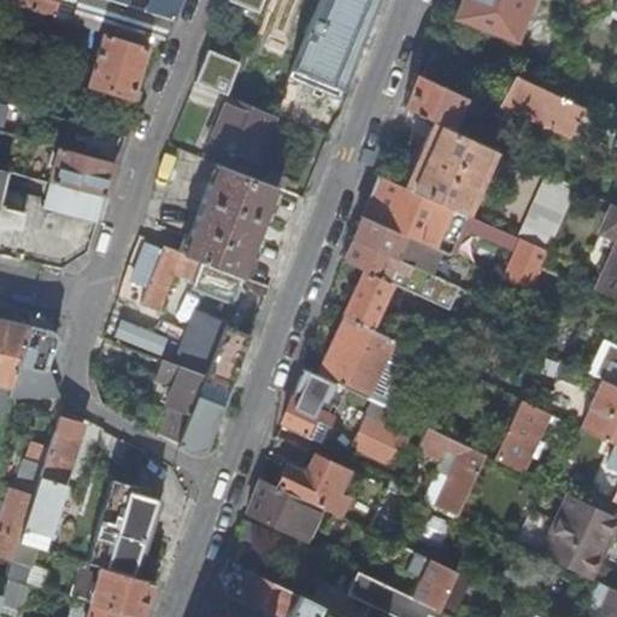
[(0,0),(0,17),(46,31),(51,17),(0,0)]
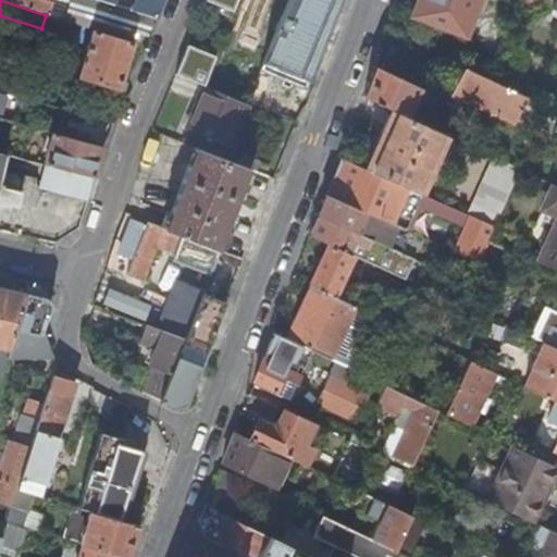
[(46,15),(51,0),(0,0),(46,15)]
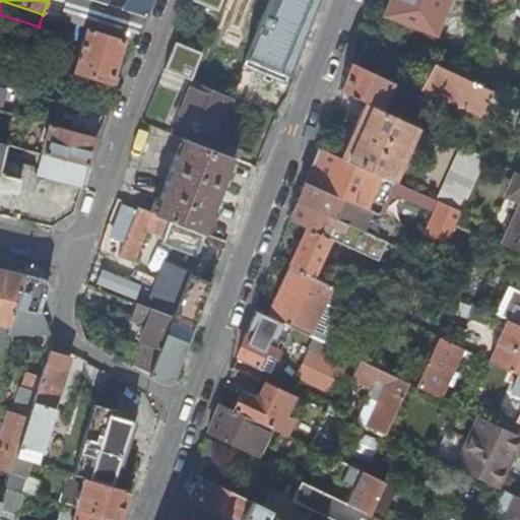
[(48,0),(43,14),(60,19),(66,0),(48,0)]
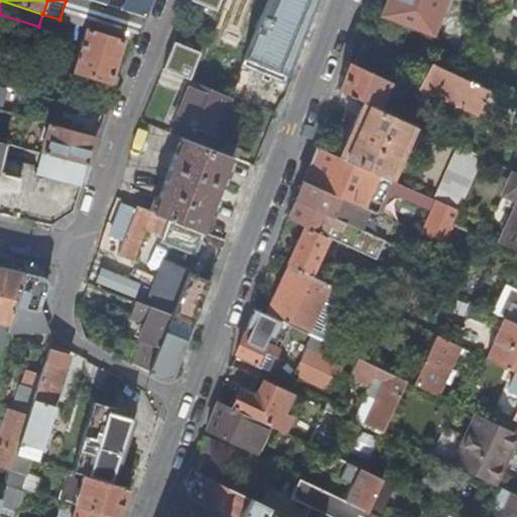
[(66,0),(60,19),(68,22),(86,27),(123,39),(132,41),(136,31),(142,17),(88,0),(66,0)]
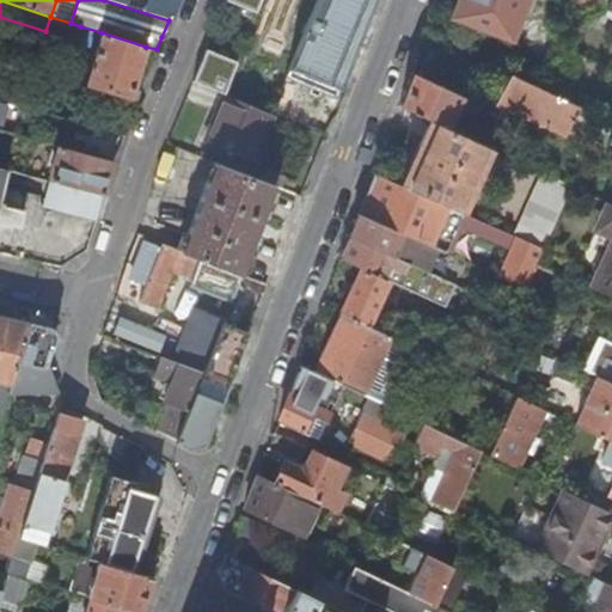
[(104,0),(169,20),(170,20),(178,0),(104,0)]
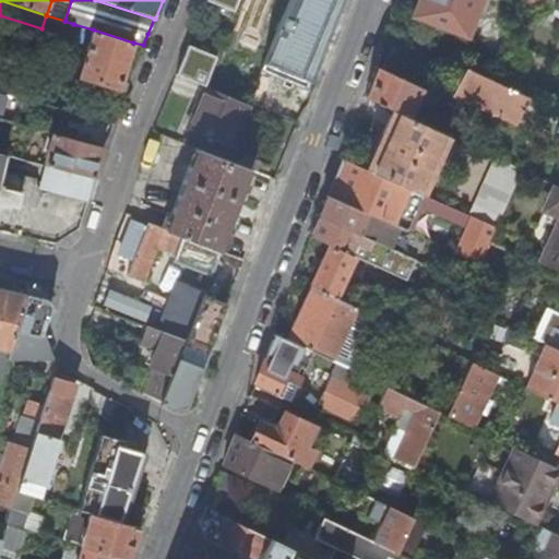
[(215,0),(212,9),(232,18),(238,0),(215,0)]
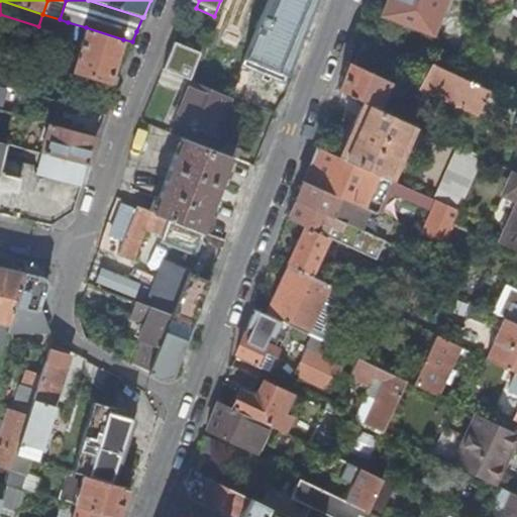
[(311,0),(268,0),(260,19),(297,35),(306,12),(311,0)]
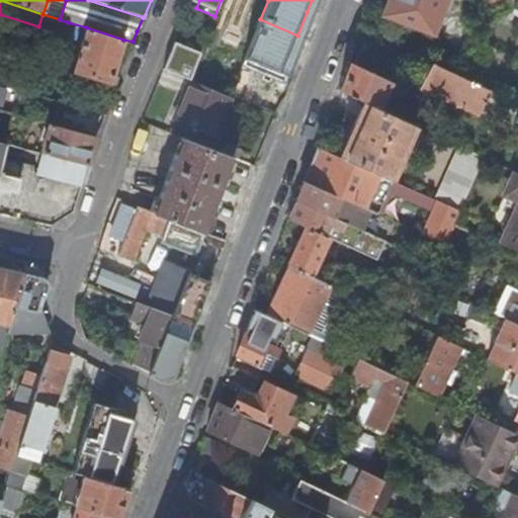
[(387,0),(383,13),(433,33),(446,0),(387,0)]
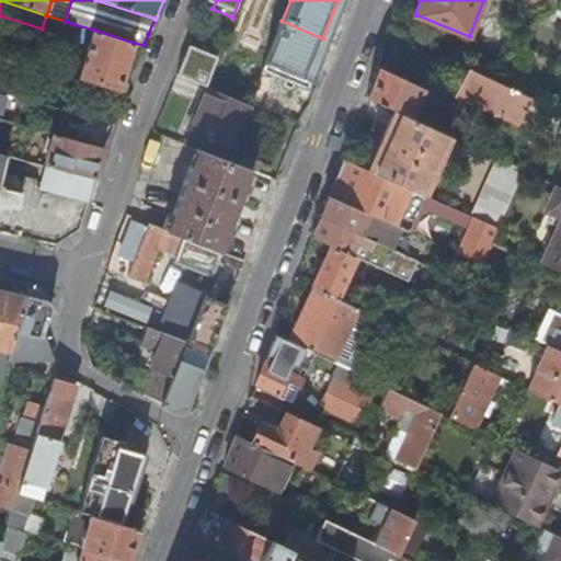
[(46,15),(42,29),(69,36),(73,24),(65,21),(46,15)]
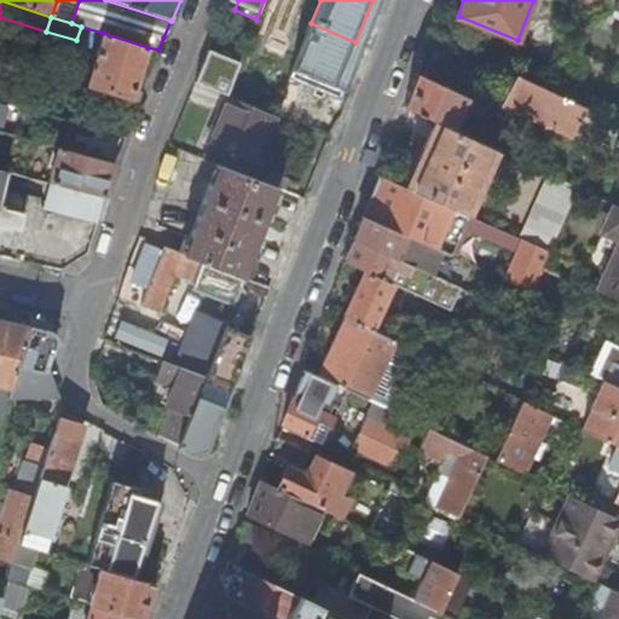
[(132,98),(148,47),(103,33),(87,85),(132,98)]
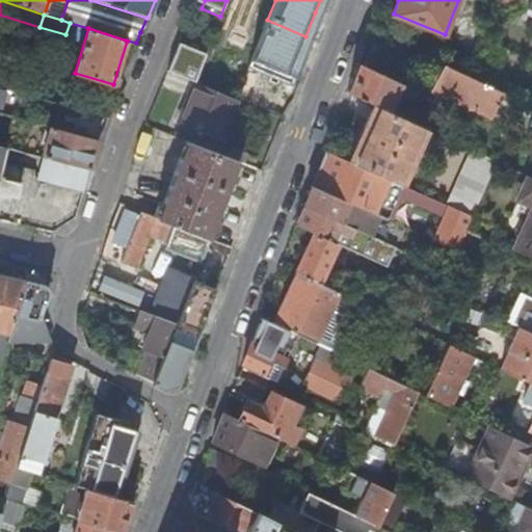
[(206,52),(181,43),(169,72),(192,81),(194,82),(198,72),(206,52)]
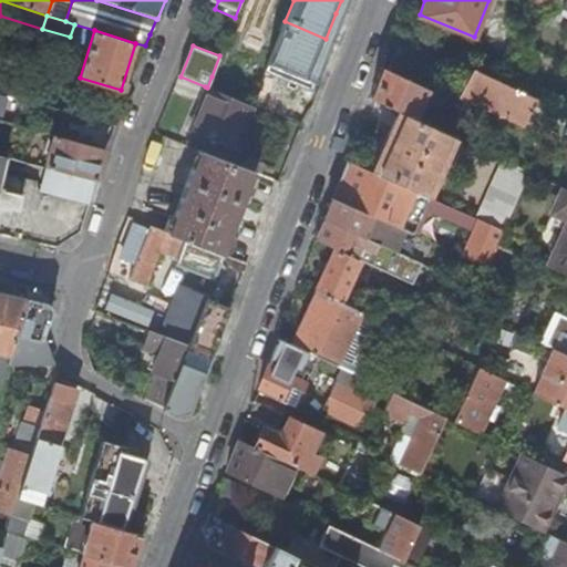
[(312,70),(271,53),(250,104),(290,122),(312,70)]
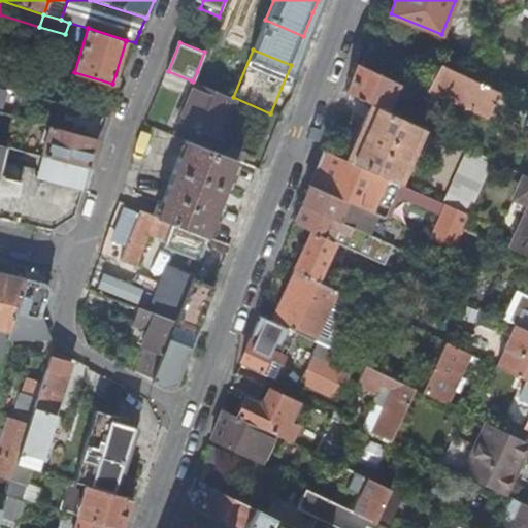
[(378,70),(401,80),(406,70),(384,59),(378,70)]
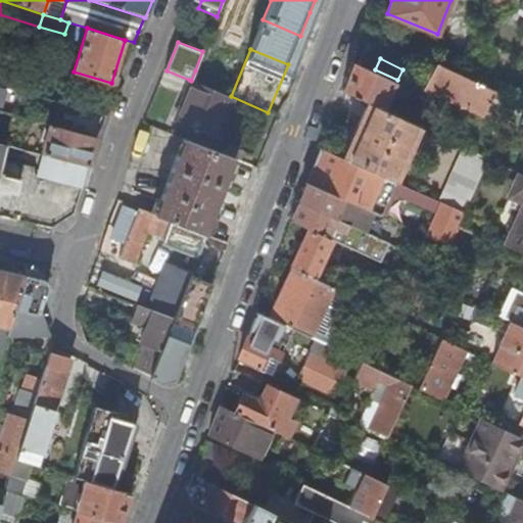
[(381,109),(394,82),(352,61),(347,75),(341,91),(369,103),(381,109)]
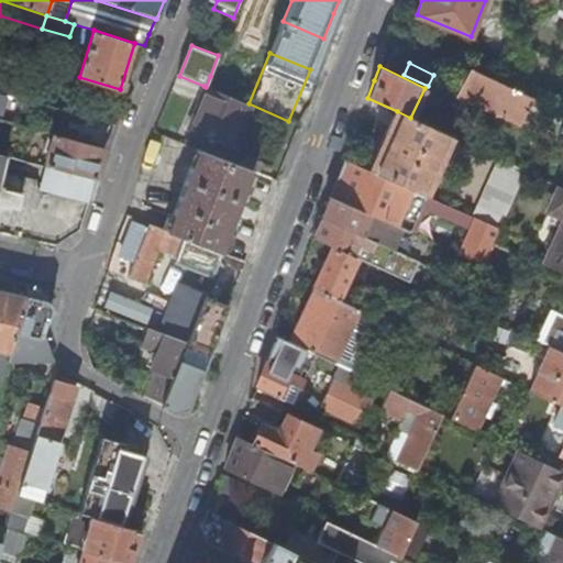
[(519,123),(531,97),(504,85),(468,68),(456,95),(519,123)]
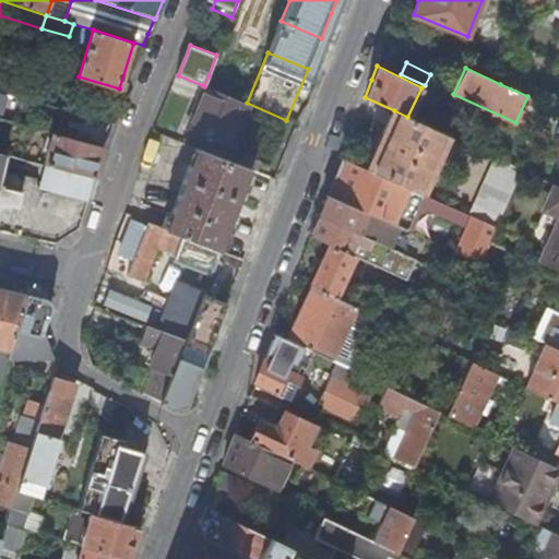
[(216,79),(209,75),(204,86),(212,90),(216,79)]
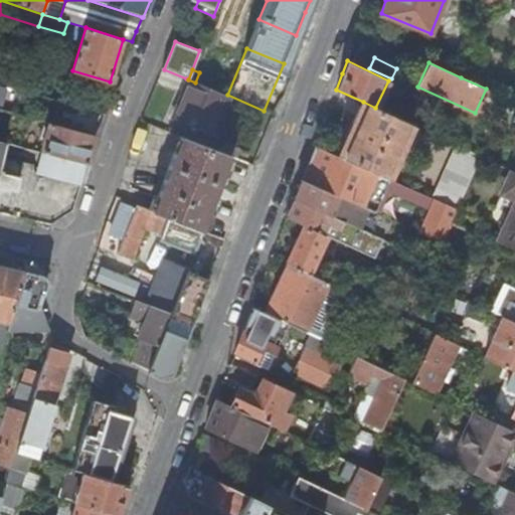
[(211,135),(226,96),(195,82),(188,79),(186,78),(170,118),(211,135)]
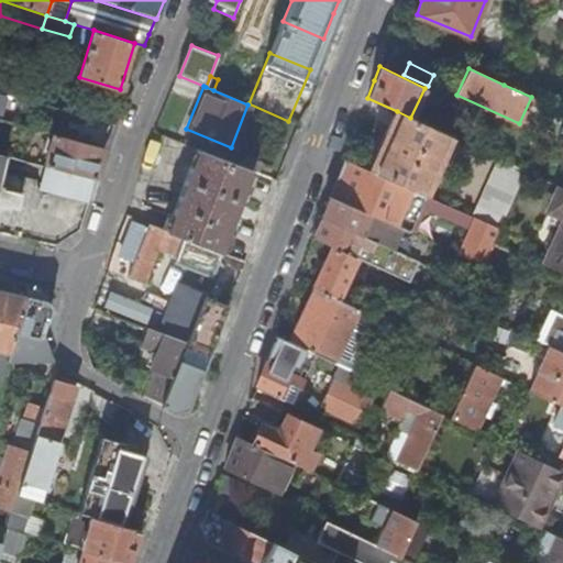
[(397,111),(370,170),(405,187),(424,196),(451,136),(410,118),(397,111)]
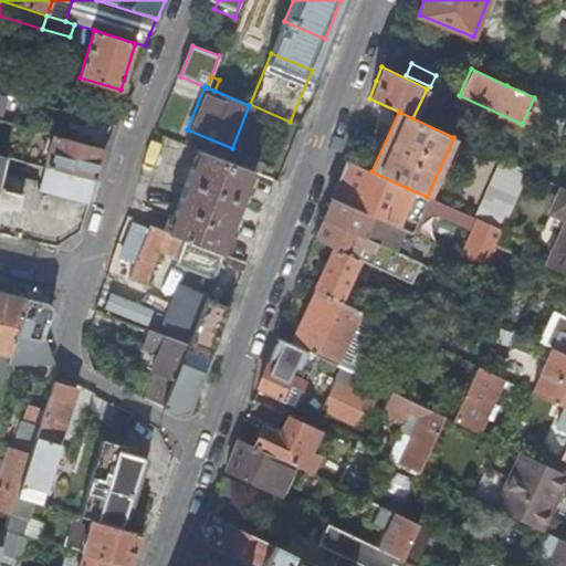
[(55,135),(46,167),(95,179),(100,166),(105,148),(55,135)]
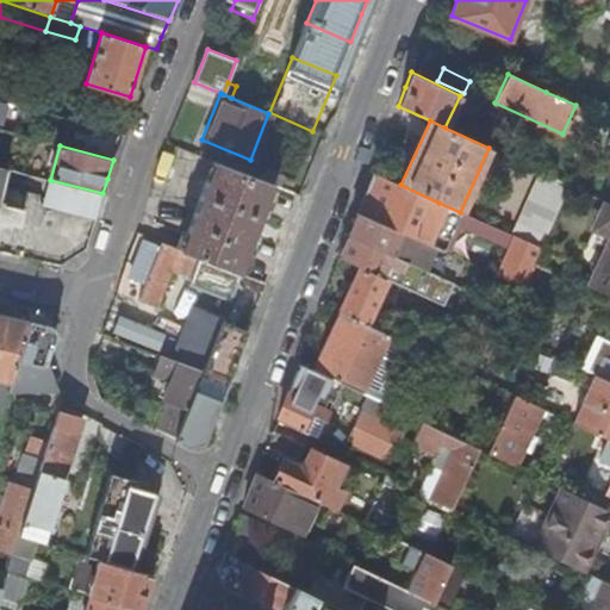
[(215,161),(180,249),(200,257),(236,272),(272,184),(259,179),(215,161)]
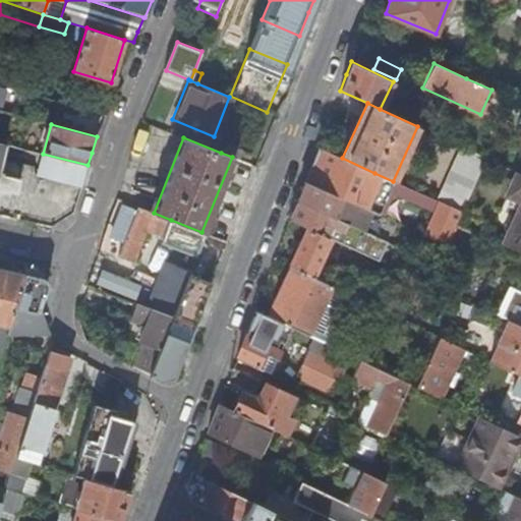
[(239,160),(243,150),(244,149),(226,141),(221,153),(232,157),(239,160)]
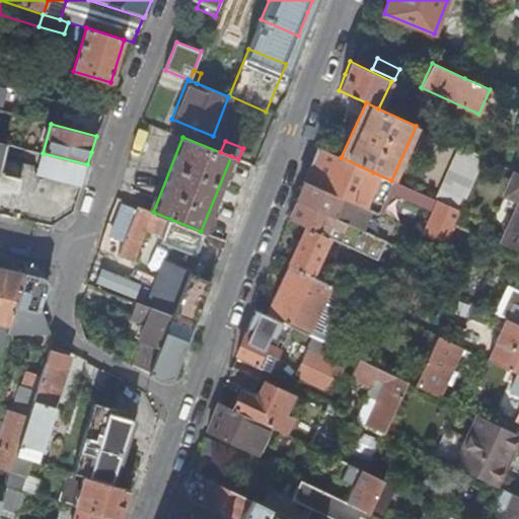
[(359,206),(373,172),(341,157),(316,147),(311,162),(303,180),(359,206)]
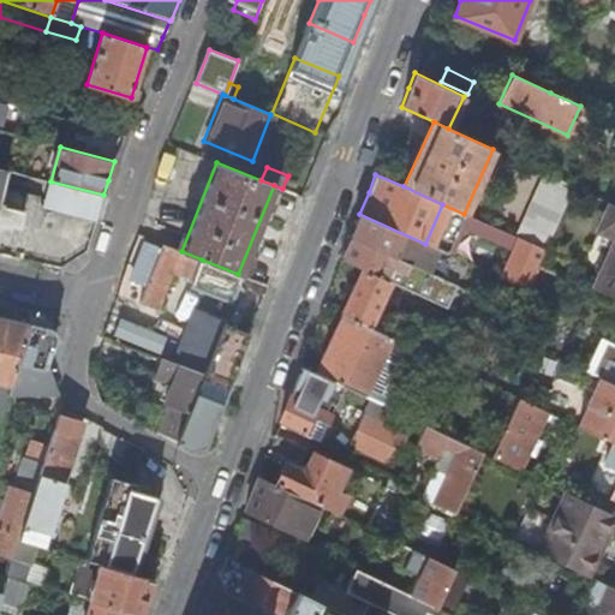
[(547,174),(518,238),(525,240),(545,250),(574,186),(547,174)]
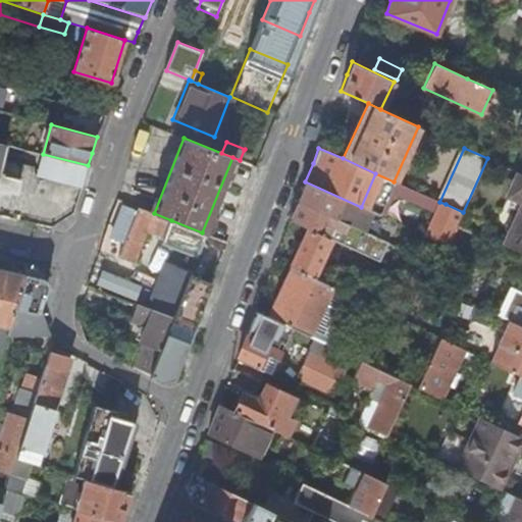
[(245,162),(249,152),(244,150),(240,160),(245,162)]
